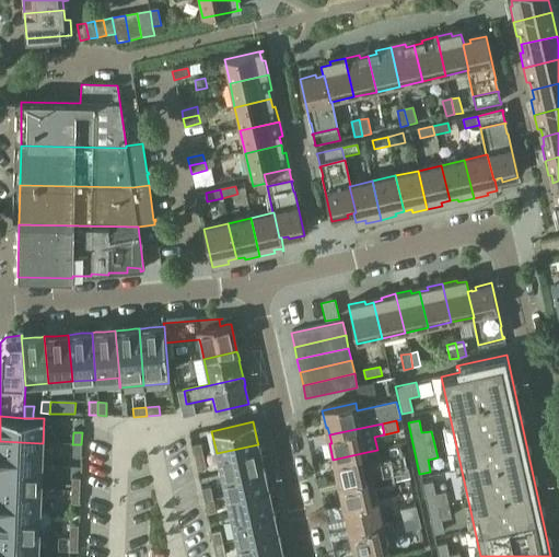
[(0,464),(42,466),(43,443),(0,441),(0,464)]
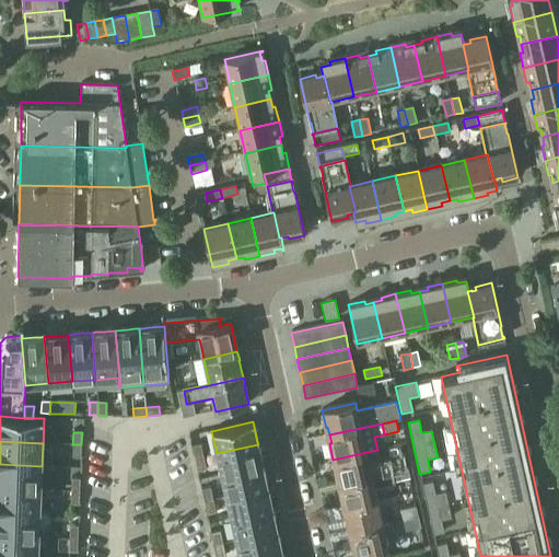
[(72,444),(72,457),(81,459),(81,444),(72,444)]
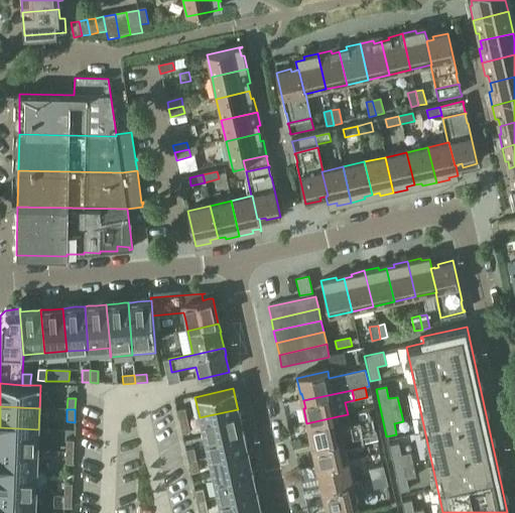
[(176,411),(179,423),(187,421),(184,409),(176,411)]
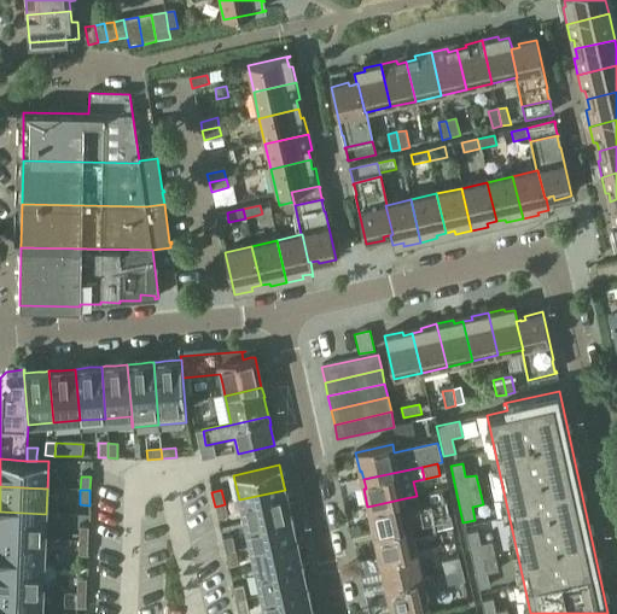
[(239,500),(244,524),(290,514),(285,490),(239,500)]
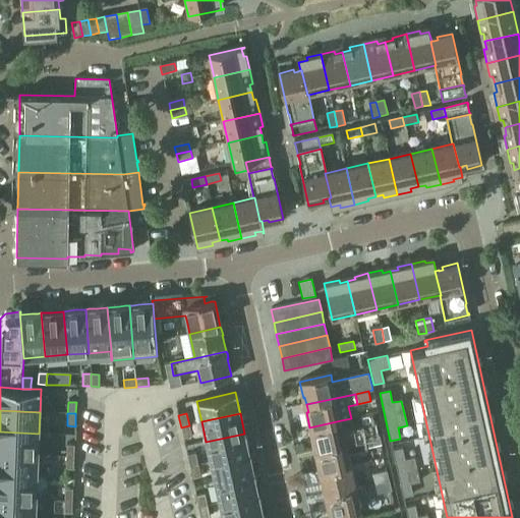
[(314,443),(316,450),(379,436),(377,427),(363,430),(363,428),(343,434),(341,420),(309,427),(313,443),(314,443)]
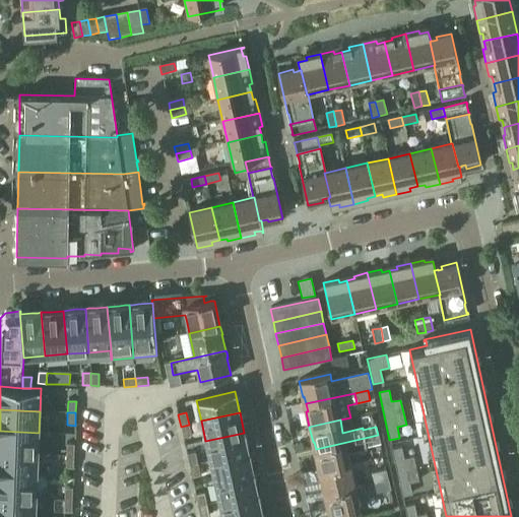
[(181,427),(184,438),(191,437),(189,425),(181,427)]
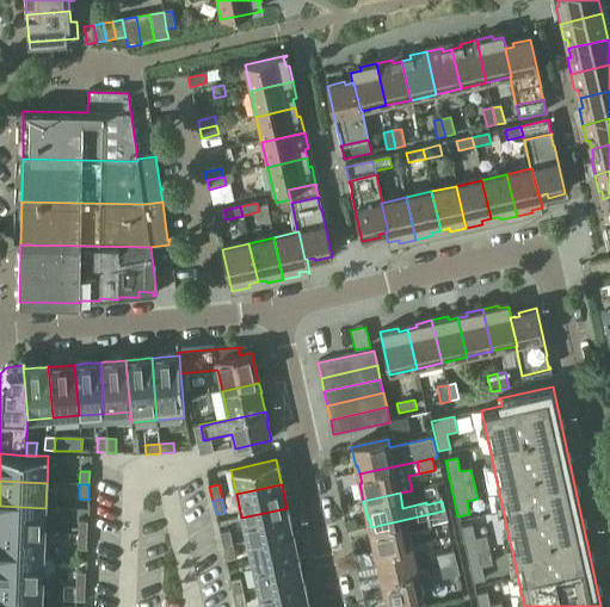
[(0,532),(44,534),(45,508),(0,506),(0,532)]
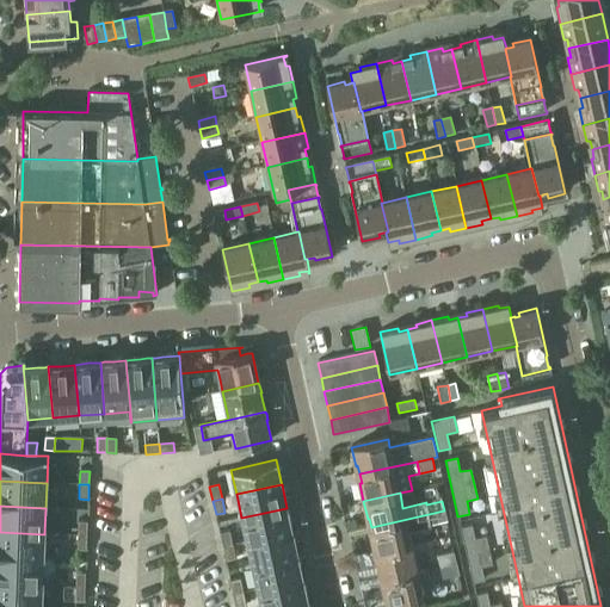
[(241,518),(247,542),(293,532),(288,511),(287,508),(241,518)]
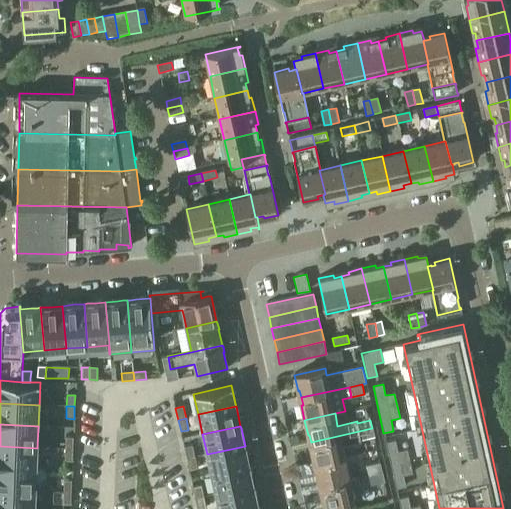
[(311,450),(314,465),(345,458),(342,448),(361,444),(361,442),(374,439),(372,428),(311,442),(313,449),(311,450)]
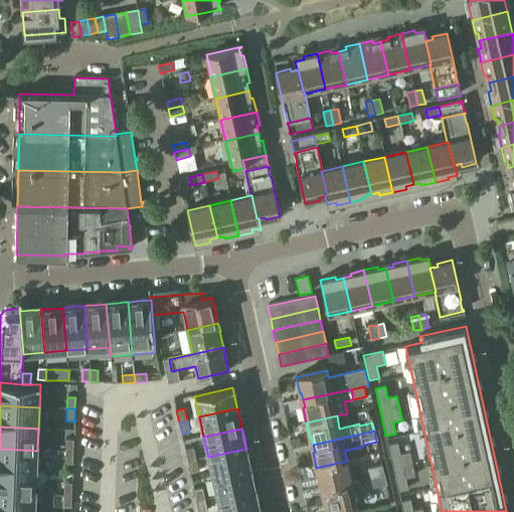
[(73,452),(73,441),(65,441),(65,452),(73,452)]
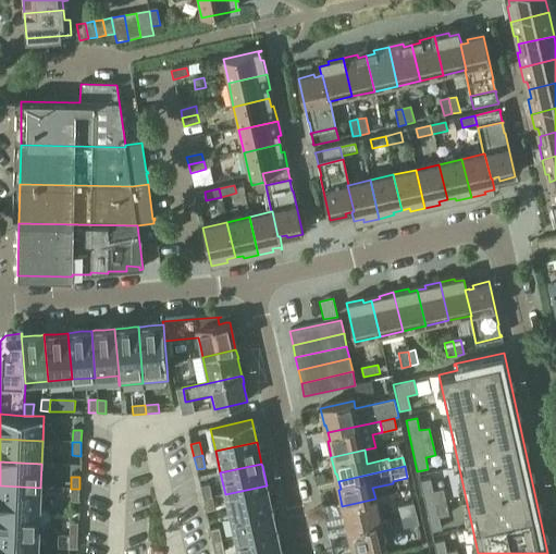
[(433,492),(430,480),(419,482),(431,532),(442,530),(439,518),(448,516),(443,490),(433,492)]
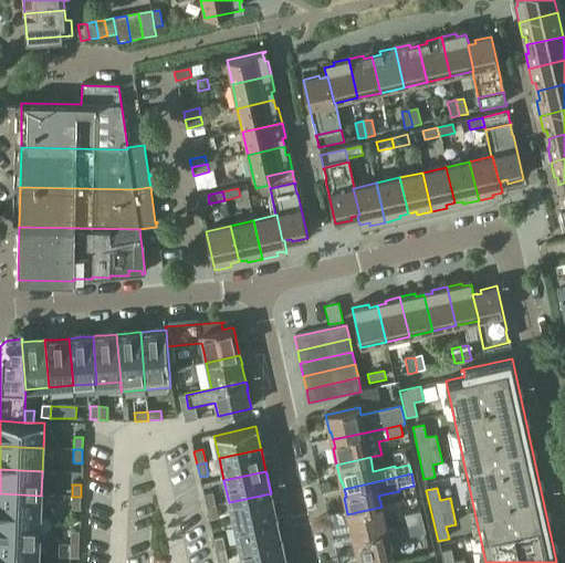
[(0,518),(40,519),(41,496),(0,493),(0,518)]
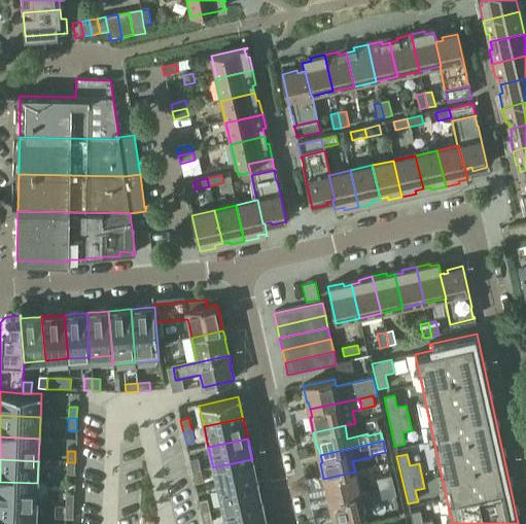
[(189,460),(193,473),(201,470),(198,459),(189,460)]
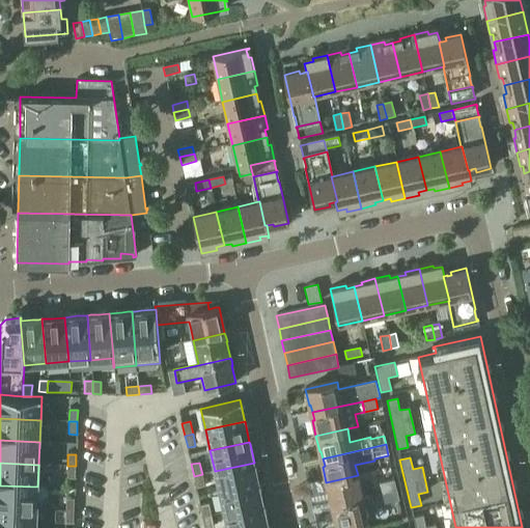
[(215,471),(219,492),(258,483),(254,465),(254,463),(215,471)]
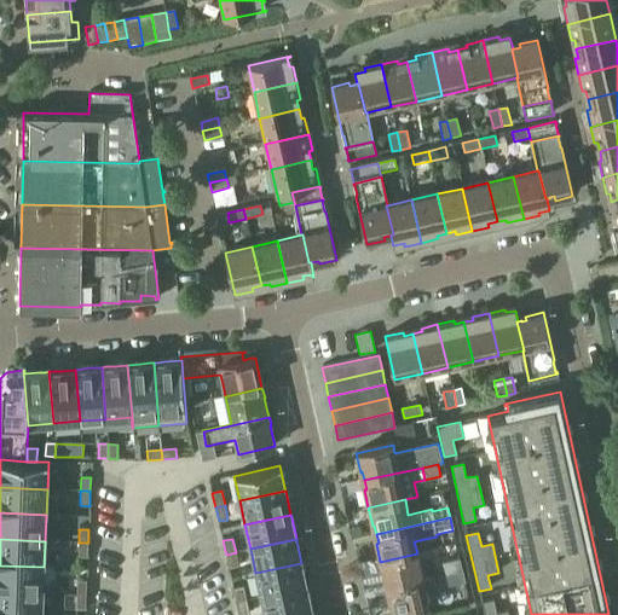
[(88,543),(79,543),(78,557),(87,558),(88,543)]
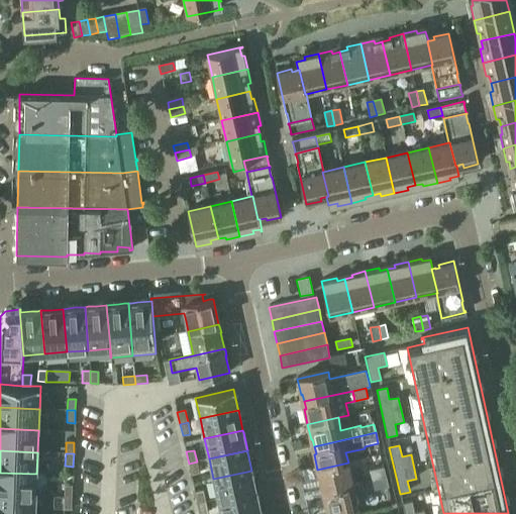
[(189,464),(191,476),(199,474),(197,461),(189,464)]
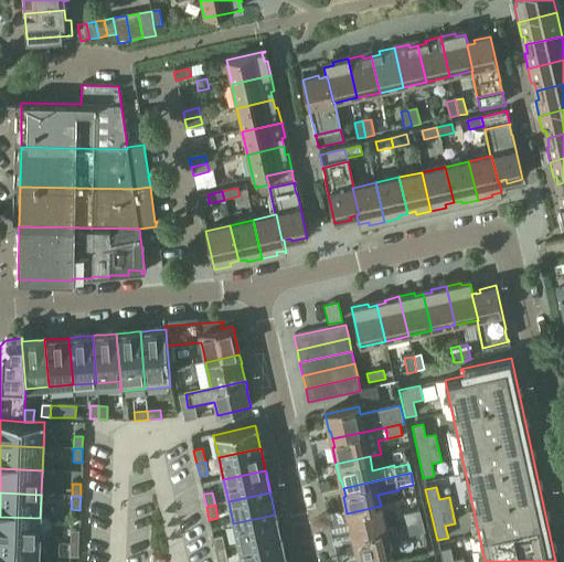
[(352,529),(354,538),(386,530),(381,506),(347,513),(351,530),(352,529)]
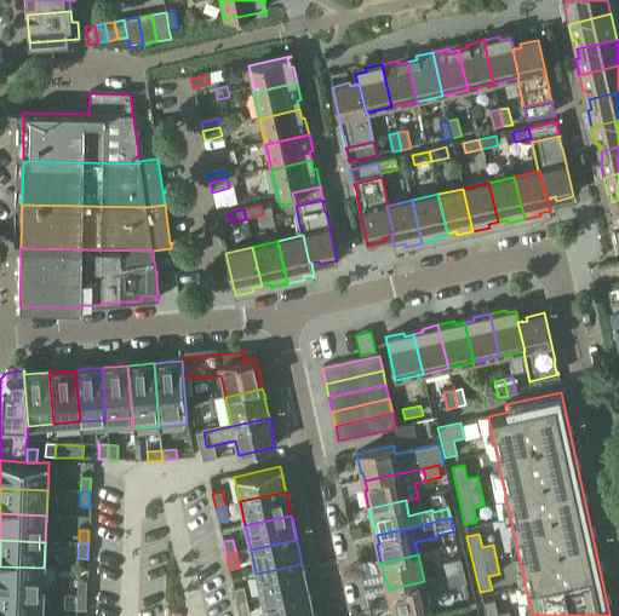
[(443,566),(446,577),(462,574),(459,563),(443,566)]
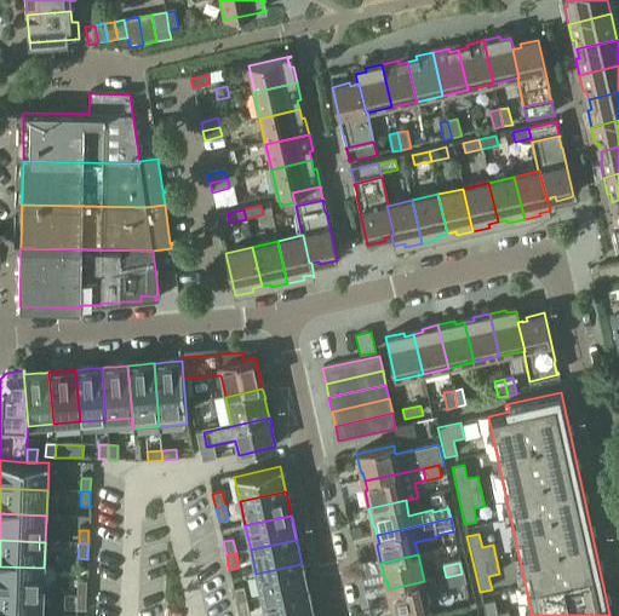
[(256,574),(262,599),(308,588),(303,570),(303,566),(302,564),(256,574)]
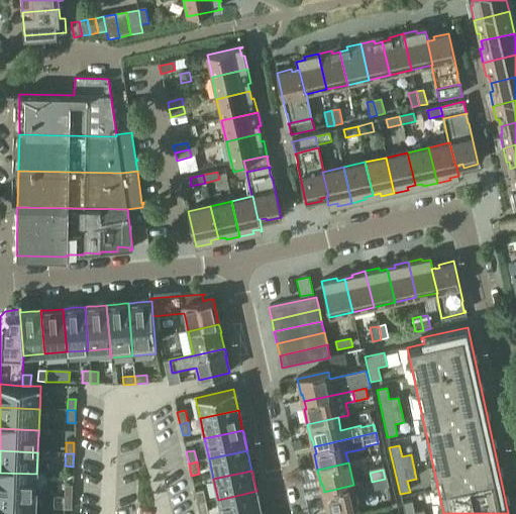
[(0,494),(35,496),(36,474),(0,473),(0,494)]
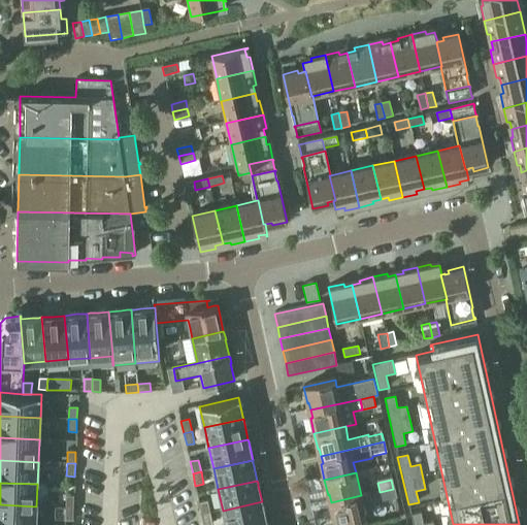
[(393,489),(380,492),(382,501),(395,498),(393,489)]
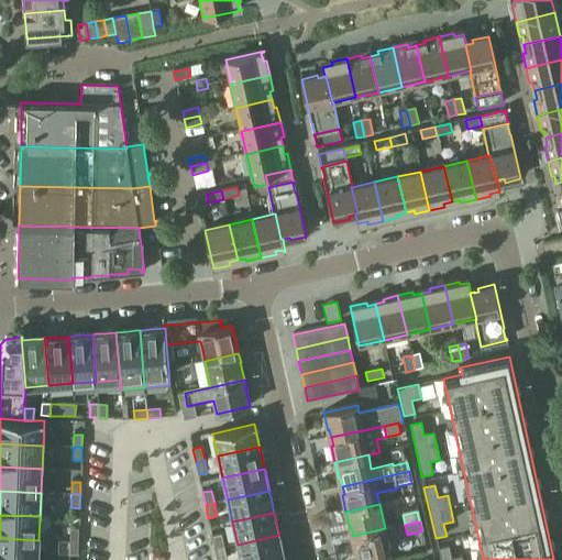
[(385,528),(353,536),(355,544),(353,544),(356,559),(366,559),(390,553),(386,537),(395,536),(393,526),(385,528)]
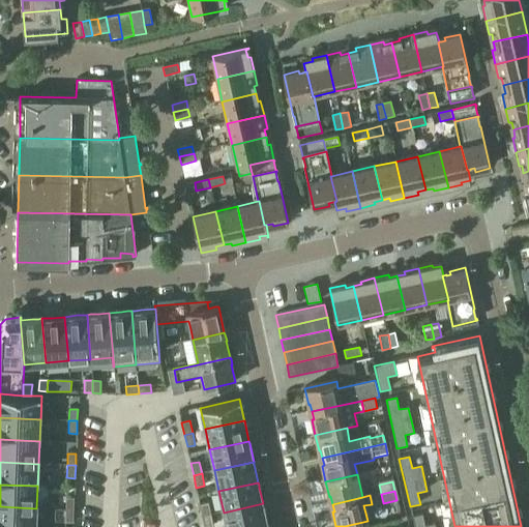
[(65,509),(74,509),(74,498),(65,498),(65,509)]
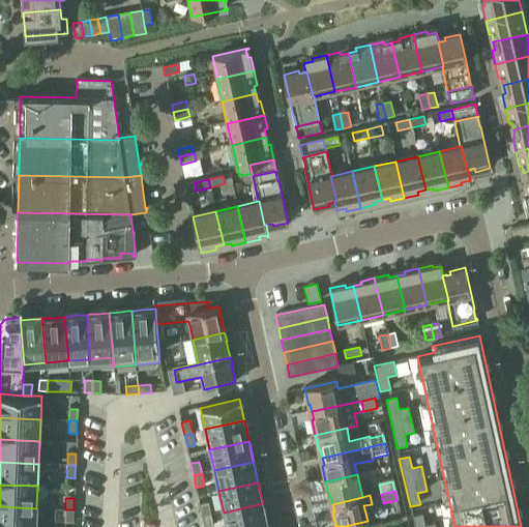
[(200,504),(203,517),(210,515),(208,502),(200,504)]
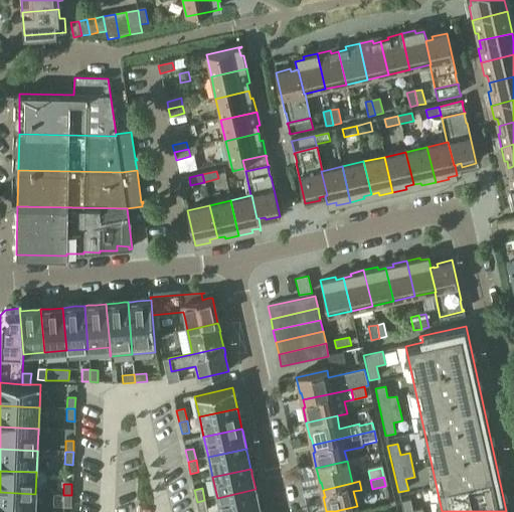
[(217,498),(219,511),(248,511),(260,509),(257,493),(255,491),(255,489),(217,498)]
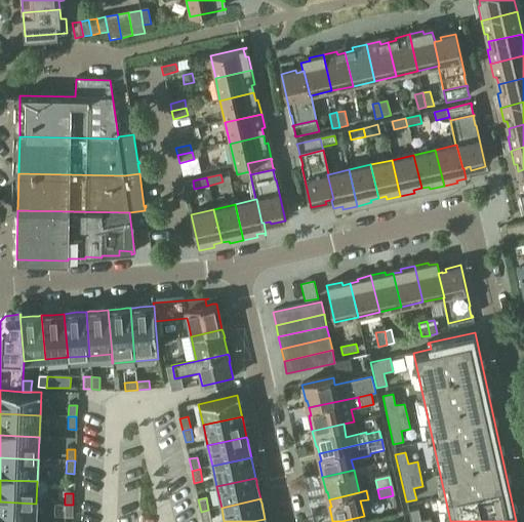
[(35,521),(36,504),(0,502),(0,521),(35,521)]
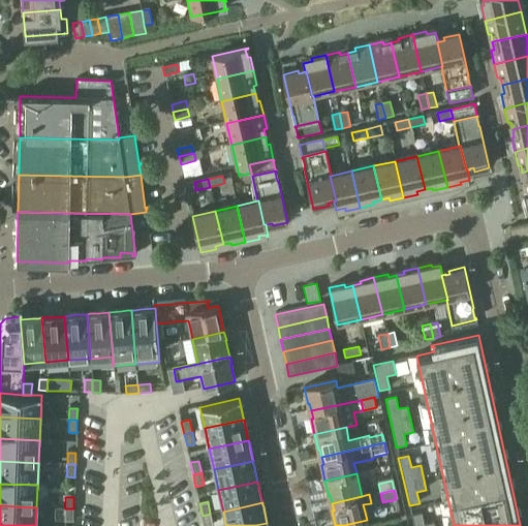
[(73,508),(65,508),(64,522),(72,522),(73,508)]
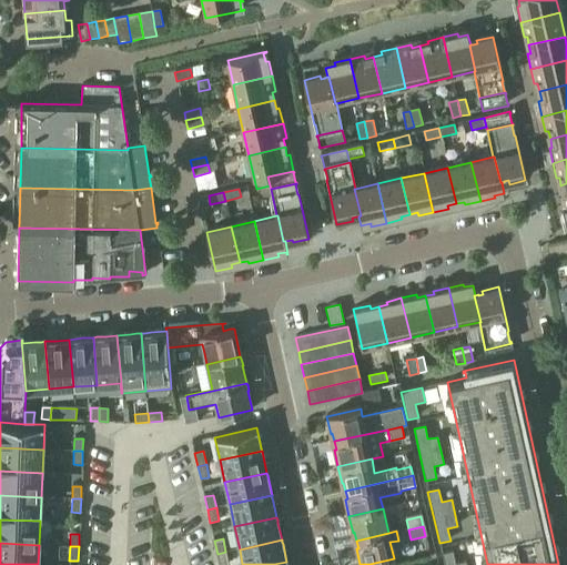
[(218,554),(220,564),(229,564),(225,552),(218,554)]
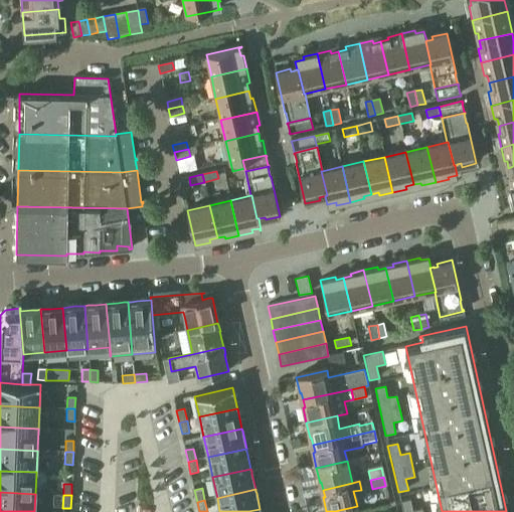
[(422,511),(422,509),(412,511),(410,500),(400,502),(402,511),(422,511)]
